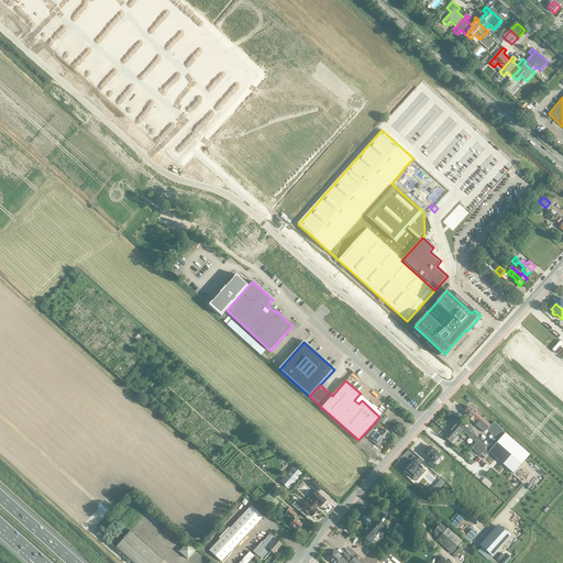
[(377,410),(360,394),(354,400),(359,404),(362,400),(379,417),(382,415),(377,410)]
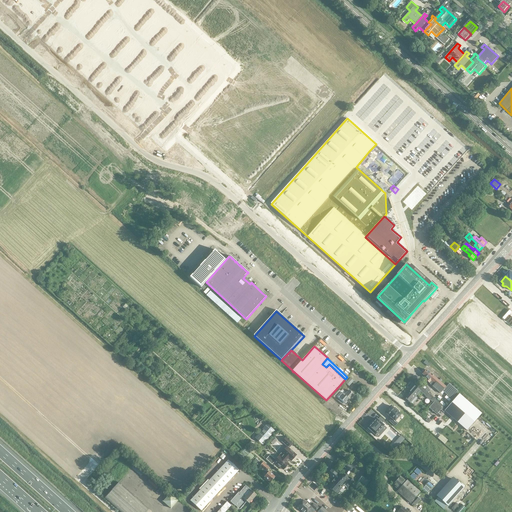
[(426,380),(429,383),(429,384),(440,393),(442,392),(445,394),(448,390),(445,388),(446,387),(432,374),(432,375),(426,370),(422,374),(428,379),(426,380)]
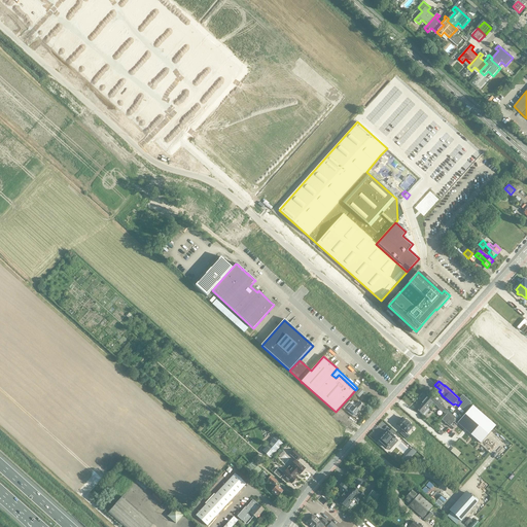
[(415,409),(423,415),(433,403),(435,405),(437,401),(432,397),(429,399),(426,396),(415,409)]
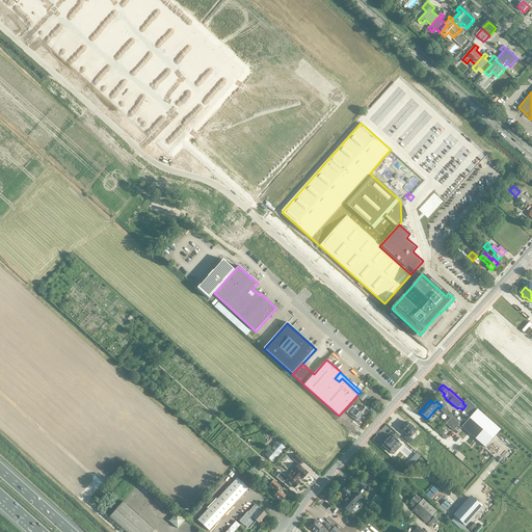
[(358,407),(352,401),(350,403),(351,405),(350,406),(356,413),(354,415),(360,420),(364,415),(358,410),(356,409),(358,407)]
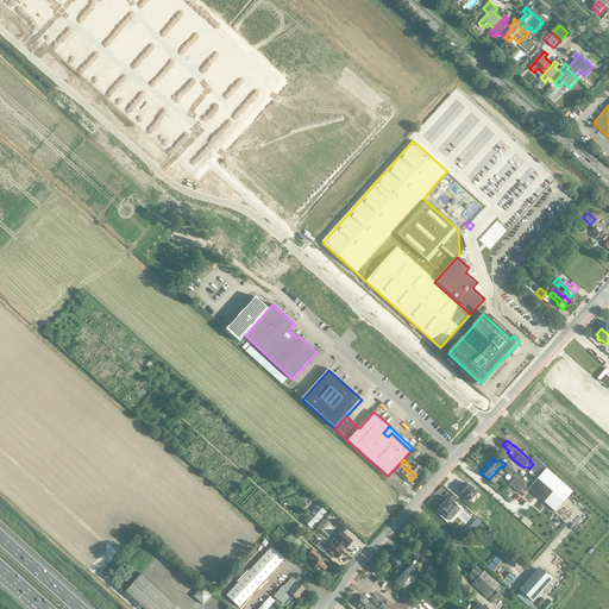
[(415,464),(410,470),(416,475),(421,470),(415,464)]
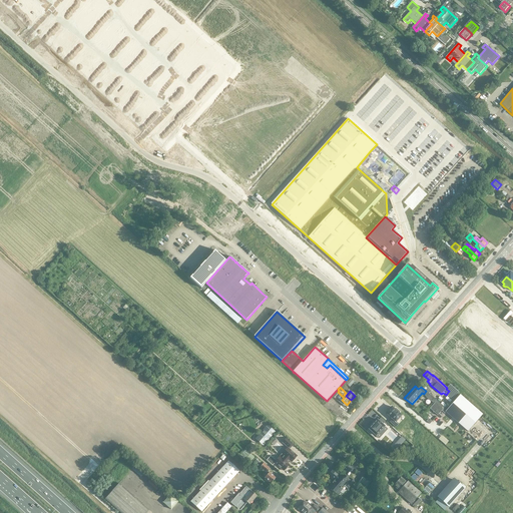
[(483,415),(461,396),(460,395),(445,412),(468,432),(483,415)]
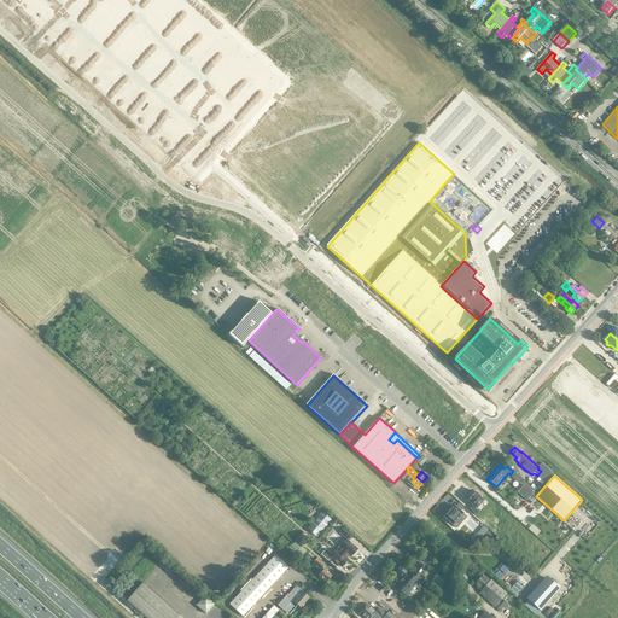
[(518,493),(519,494),(528,500),(534,494),(524,485),(518,493)]
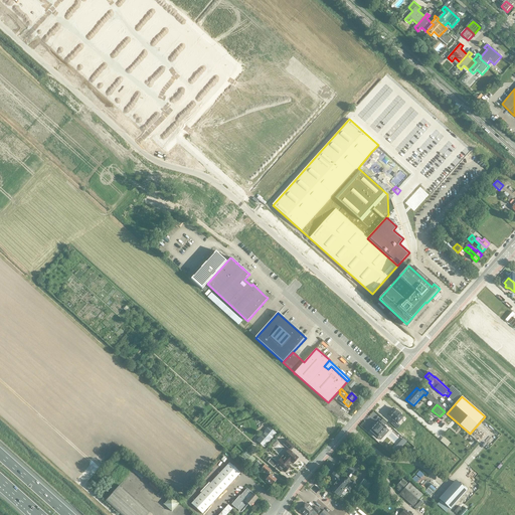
[(402,417),(400,414),(401,413),(397,410),(396,411),(393,408),(387,414),(394,420),(391,423),(397,428),(400,425),(397,423),(402,417)]
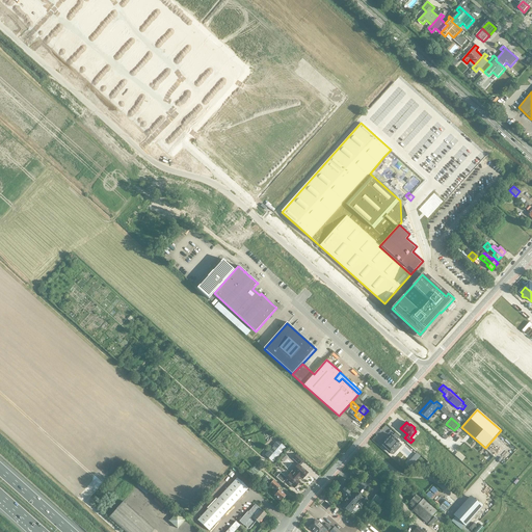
[(399,443),(399,442),(397,440),(399,437),(395,433),(393,436),(392,435),(389,439),(388,439),(384,442),(386,442),(382,445),(390,452),(393,449),(394,450),(396,452),(399,448),(397,447),(397,446),(396,445),(398,443),(399,443)]
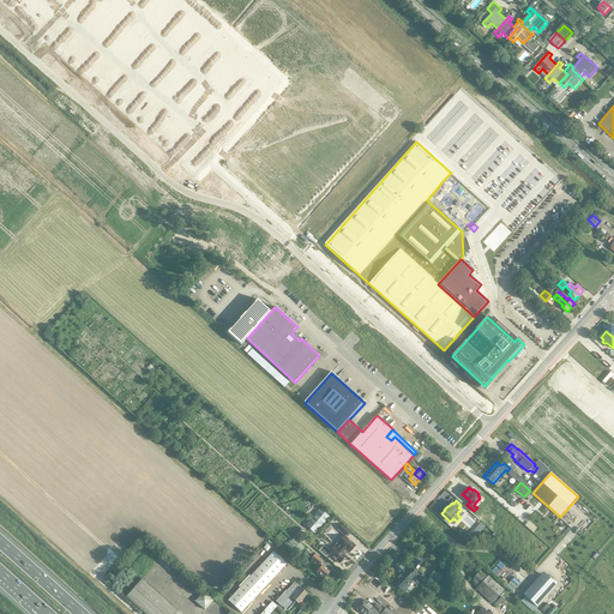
[(315,534),(330,517),(320,509),(306,525),(315,534)]
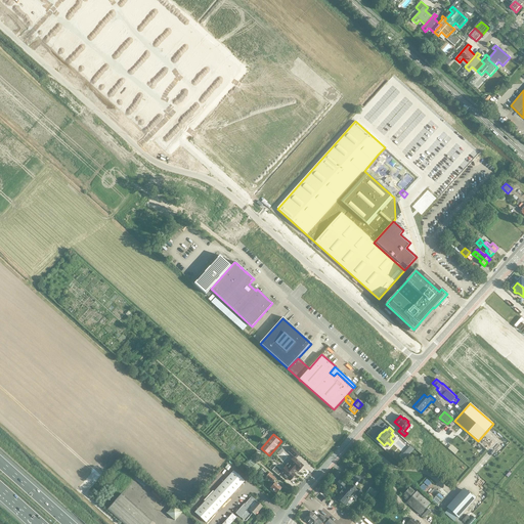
[(452,444),(448,448),(455,454),(459,450),(452,444)]
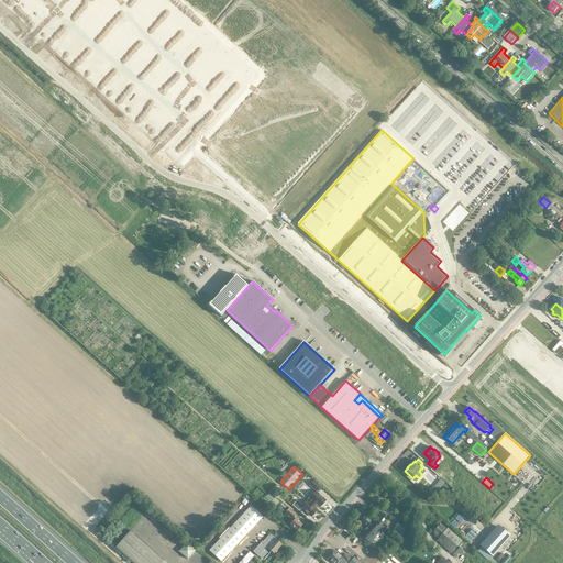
[(299,490),(306,484),(300,479),(294,486),(299,490)]
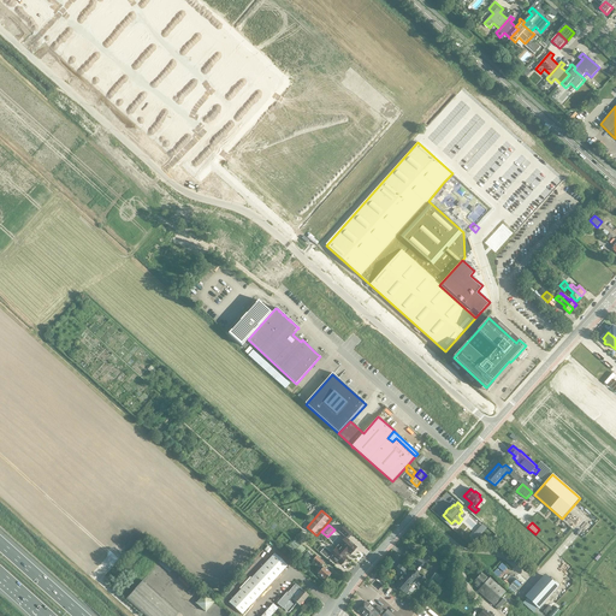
[(325,548),(320,552),(327,558),(330,556),(341,566),(343,563),(343,564),(345,561),(348,558),(345,556),(348,554),(350,555),(353,552),(353,554),(355,550),(356,548),(348,539),(349,538),(348,535),(350,533),(344,527),(339,532),(345,537),(331,554),(325,548)]
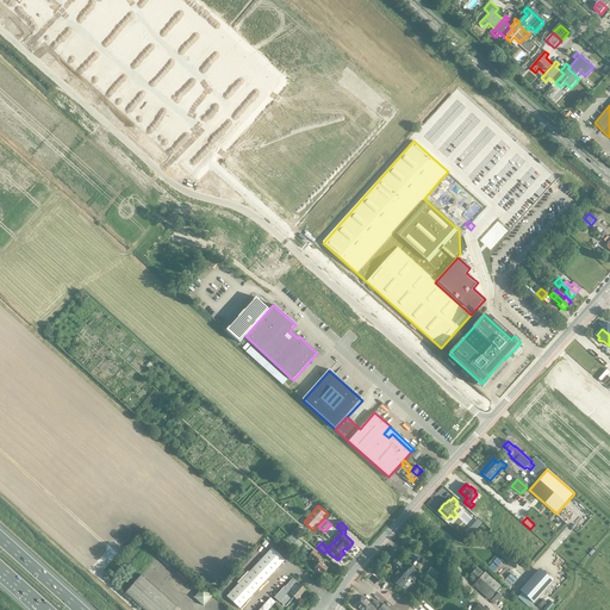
[(253,565),(255,567),(242,580),(240,579),(231,587),(234,589),(226,596),(240,609),(285,560),(272,548),(268,546),(263,549),(266,552),(253,565)]
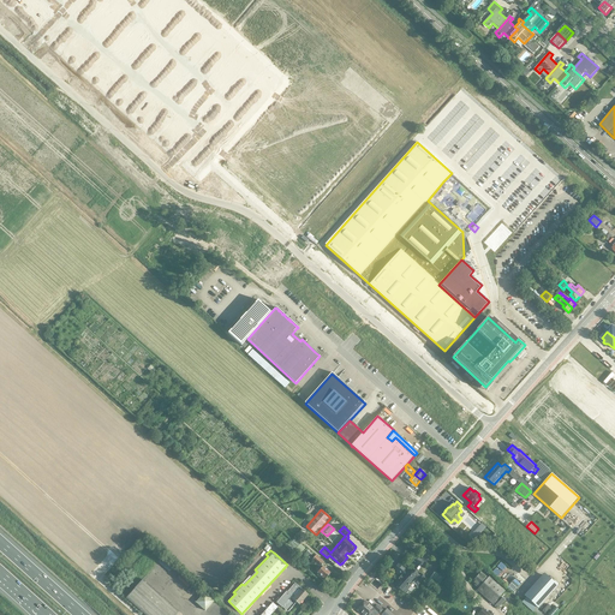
[(326,579),(330,573),(323,566),(322,567),(321,566),(324,562),(316,555),(312,560),(321,568),(317,572),(326,579)]
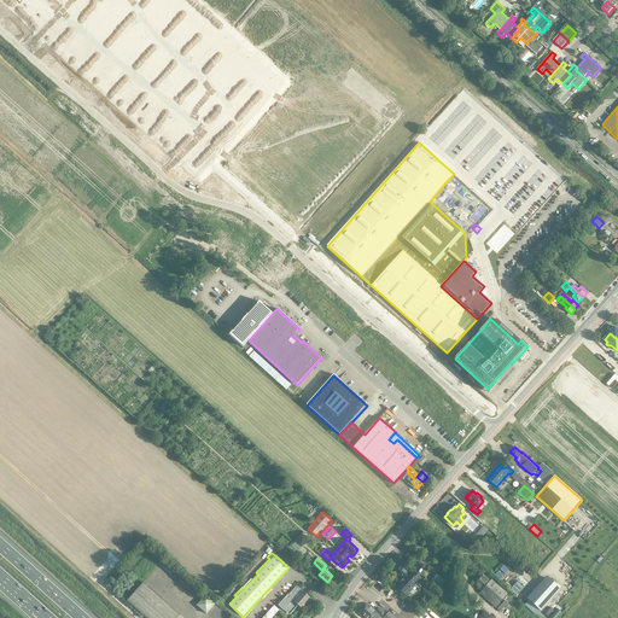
[(420,589),(426,583),(414,572),(412,575),(408,572),(401,566),(396,572),(403,578),(398,583),(400,584),(397,587),(404,594),(410,588),(410,589),(412,588),(412,589),(415,586),(420,589)]
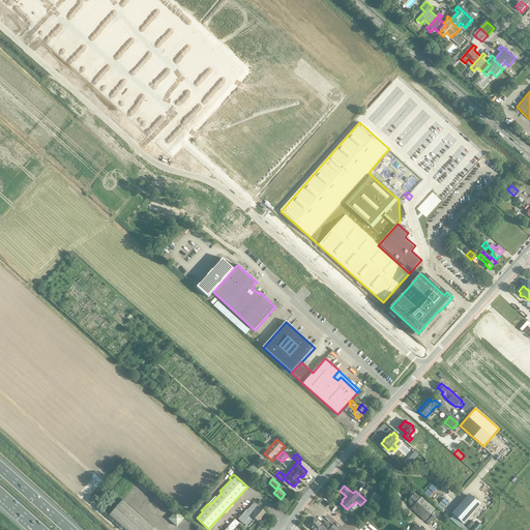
[(384,497),(377,491),(370,499),(377,505),(384,497)]
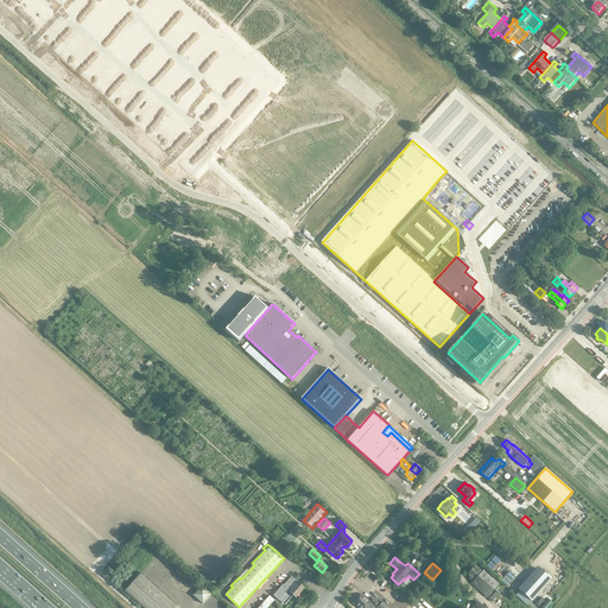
[(487,597),(499,584),(483,570),(482,571),(475,565),(467,576),(473,582),(472,583),(487,597)]
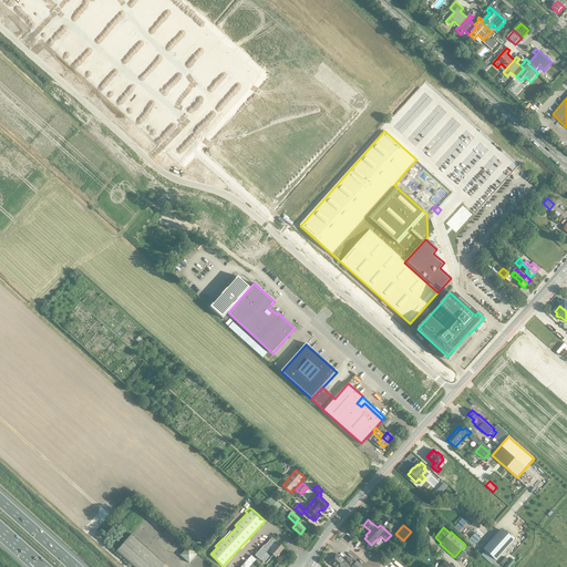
[(514,539),(504,532),(502,529),(483,549),(485,550),(481,555),(491,564),(495,560),(514,539)]
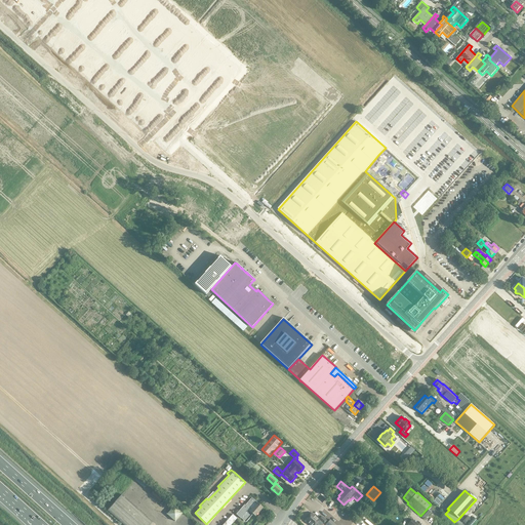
[(161,500),(162,498),(154,491),(152,493),(161,500)]
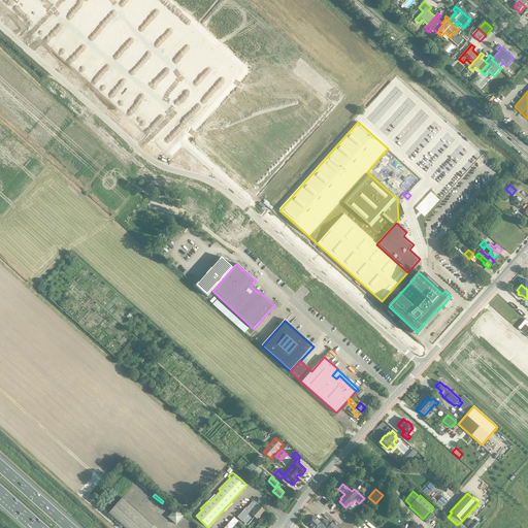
[(437,503),(441,507),(448,500),(442,496),(437,503)]
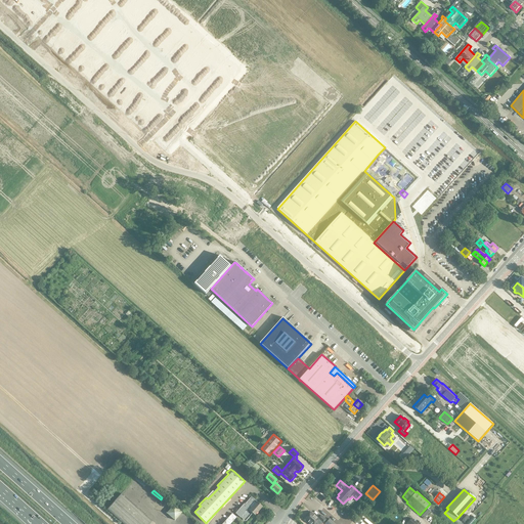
[(107,510),(123,523),(149,523),(153,521),(122,493),(107,510)]
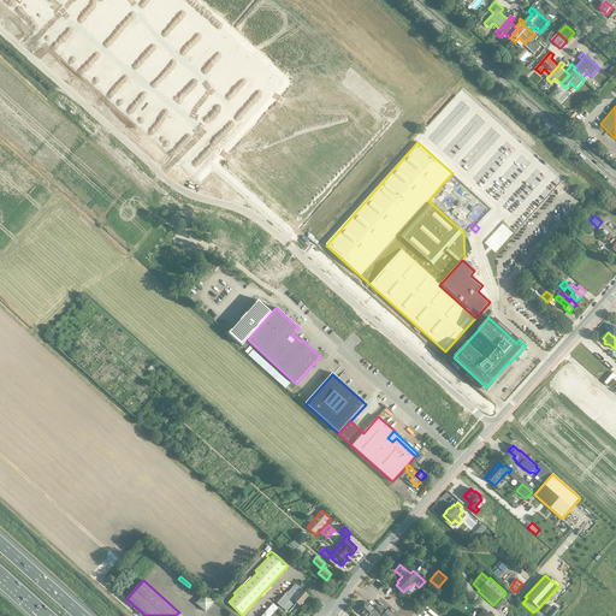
[(288,592),(278,603),(283,609),(284,608),(288,611),(294,605),(291,603),(294,600),(300,605),(309,596),(302,590),(296,585),(289,592),(288,592)]
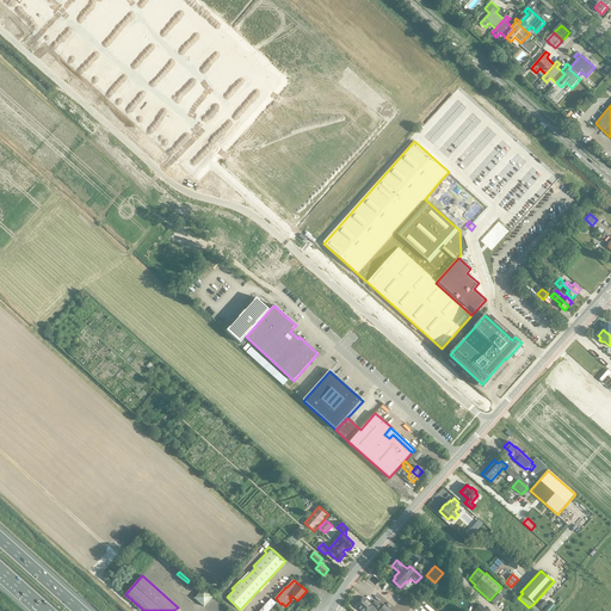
[(204,608),(213,598),(203,590),(195,599),(204,608)]
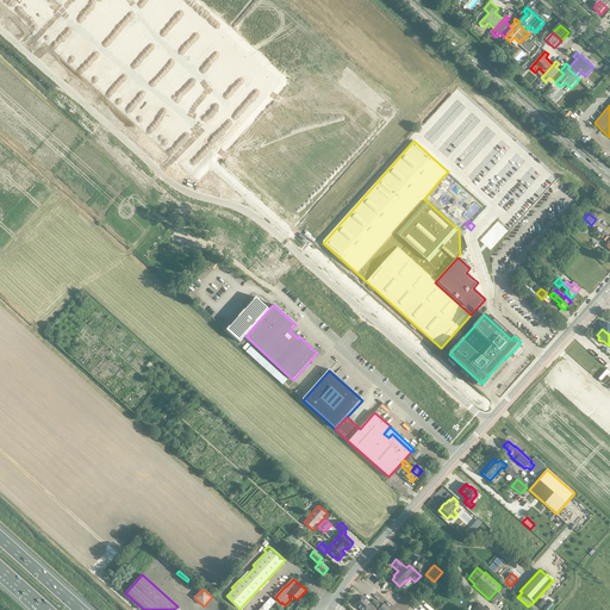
[(362,596),(355,605),(360,609),(366,609),(372,604),(377,609),(379,604),(374,599),(371,603),(362,596)]
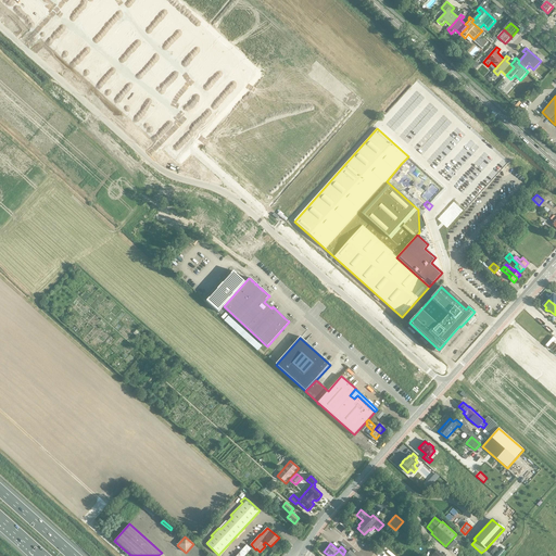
[(236,555),(244,555),(252,548),(248,544),(236,555)]
